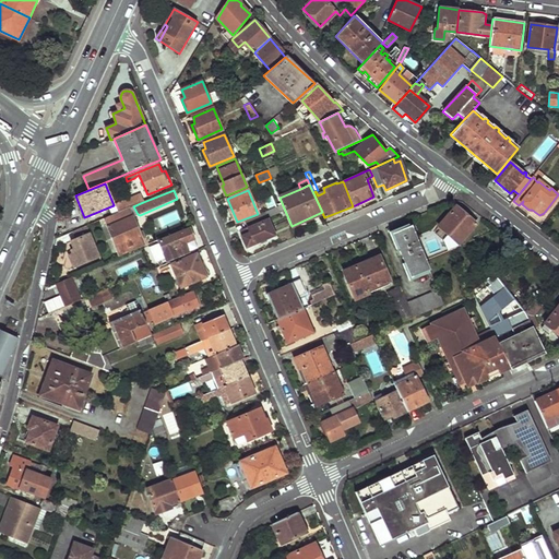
[(133,206),(143,202),(141,195),(117,205),(119,212),(128,209),(133,206)]
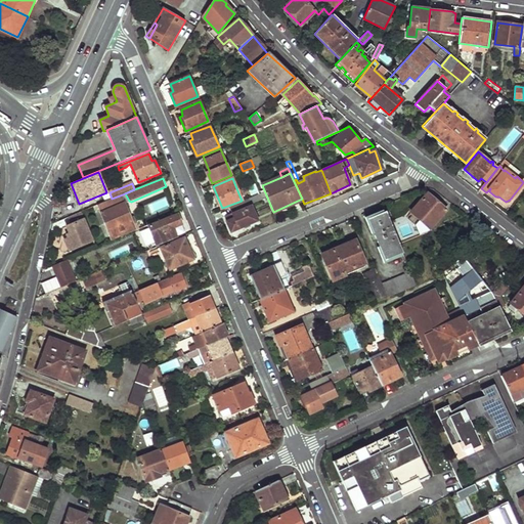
[(251,204),(267,198),(265,192),(230,208),(234,219),(227,222),(231,231),(257,221),(251,204)]
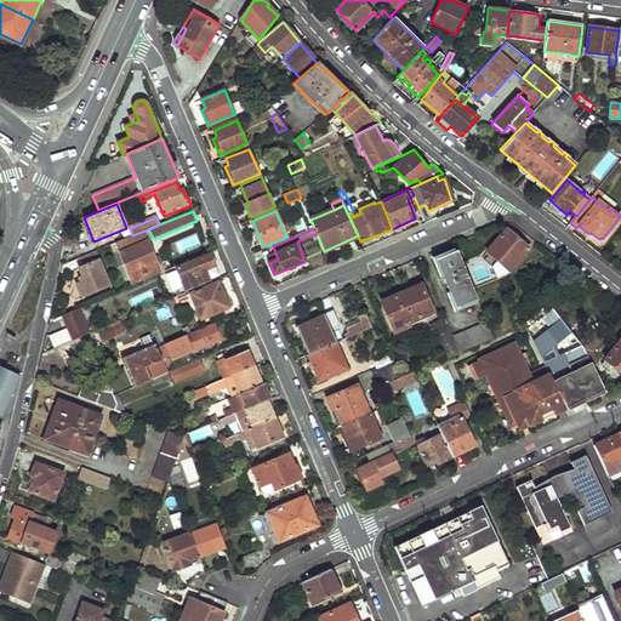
[(523,243),(525,239),(519,233),(516,237),(507,229),(488,251),(510,271),(529,249),(523,243)]
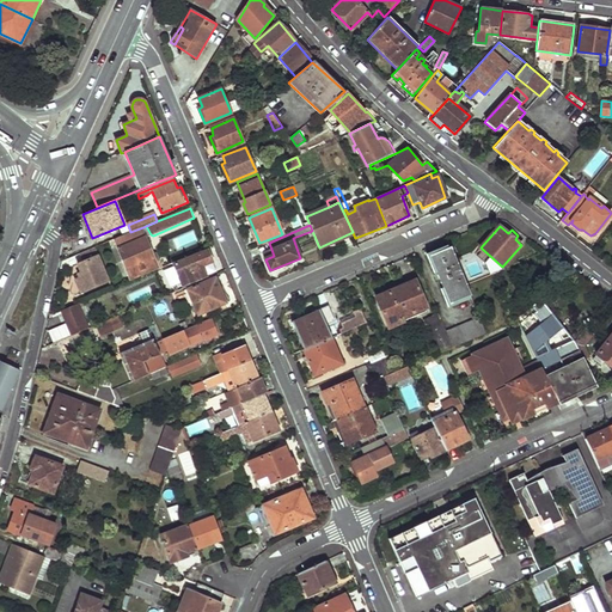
[(145,238),(140,228),(130,232),(115,238),(130,279),(160,267),(155,255),(153,256),(150,249),(151,248),(152,245),(148,239),(146,237),(145,238)]
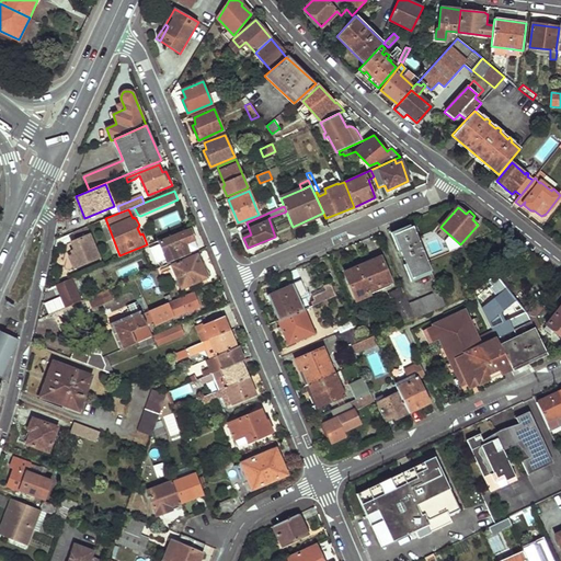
[(100,256),(88,226),(73,231),(76,239),(71,241),(73,249),(71,251),(72,254),(69,256),(73,267),(100,256)]
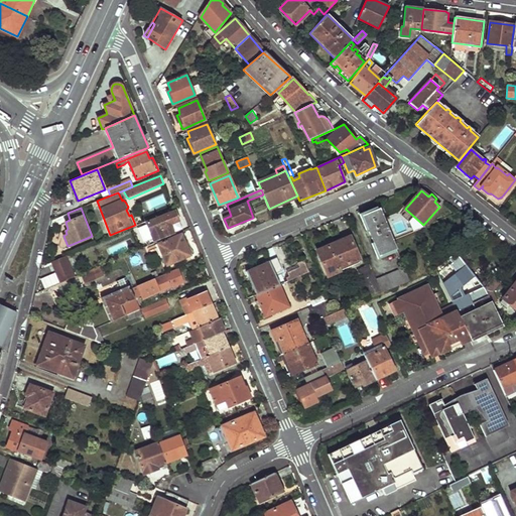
[(379,256),(396,249),(393,240),(380,209),(363,216),(379,256)]
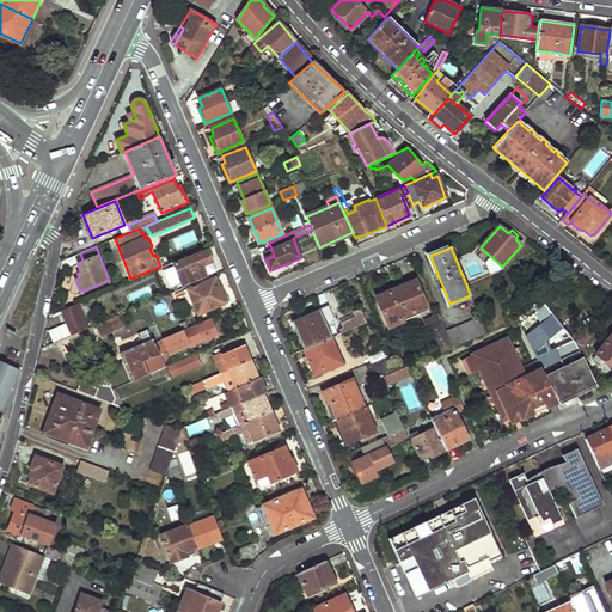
[(218,271),(208,250),(175,264),(183,286),(218,271)]
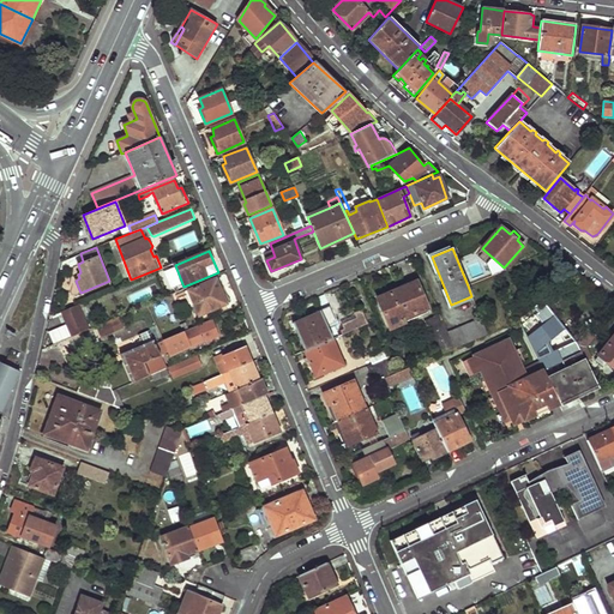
[(469,272),(463,275),(468,286),(474,283),(469,272)]
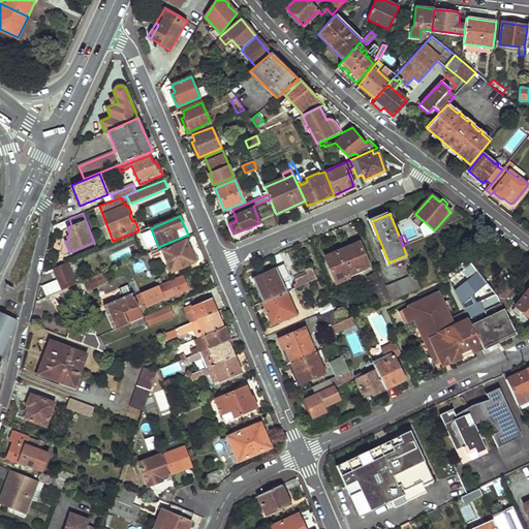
[(172,273),(196,262),(187,240),(152,254),(153,257),(163,253),(172,273)]
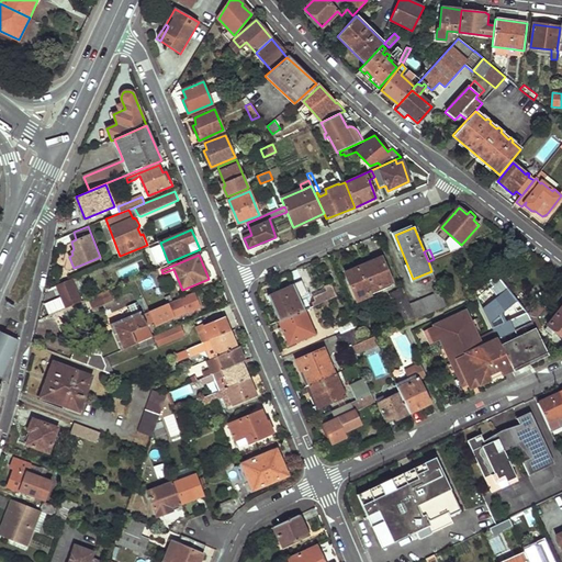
[(369,291),(390,282),(381,258),(346,272),(358,300),(370,294),(369,291)]
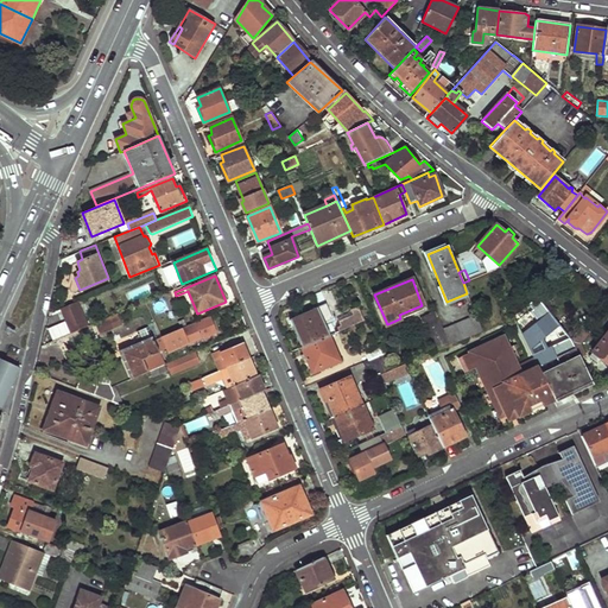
[(127,292),(132,303),(152,293),(147,283),(127,292)]
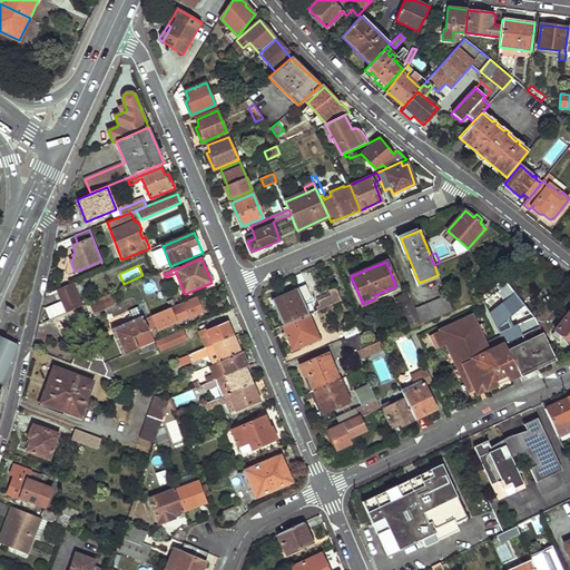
[(520,374),(554,357),(546,338),(537,318),(503,277),(481,297),(502,337),(516,365),(520,374)]
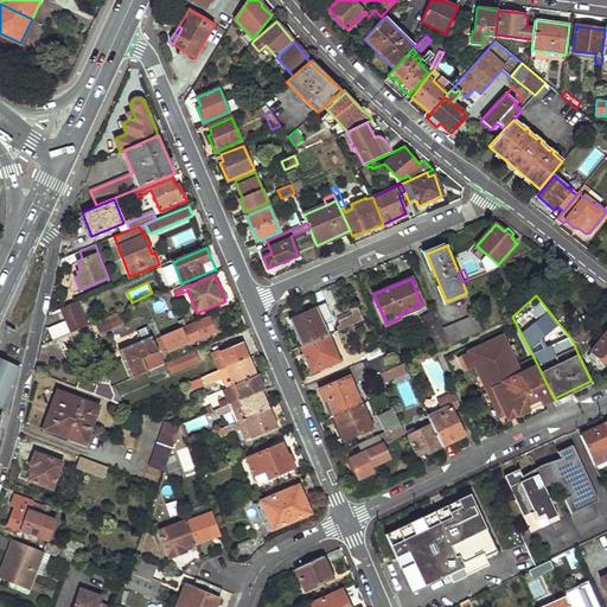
[(89,325),(78,300),(59,307),(70,332),(89,325)]
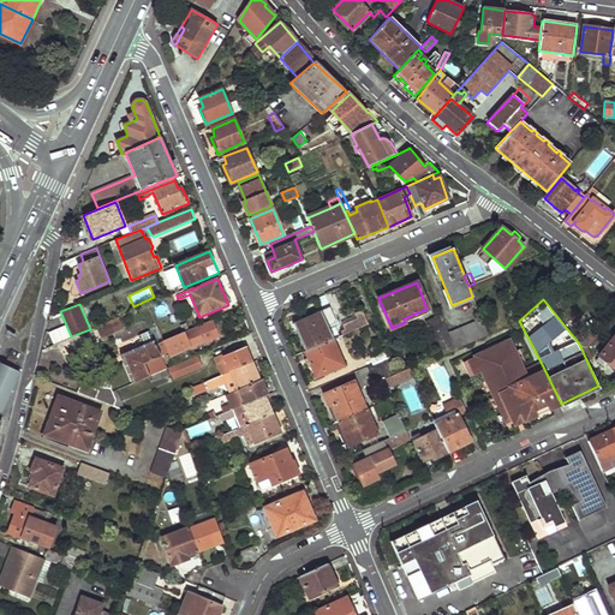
[(305,351),(332,340),(327,327),(336,323),(329,308),(293,323),(305,351)]
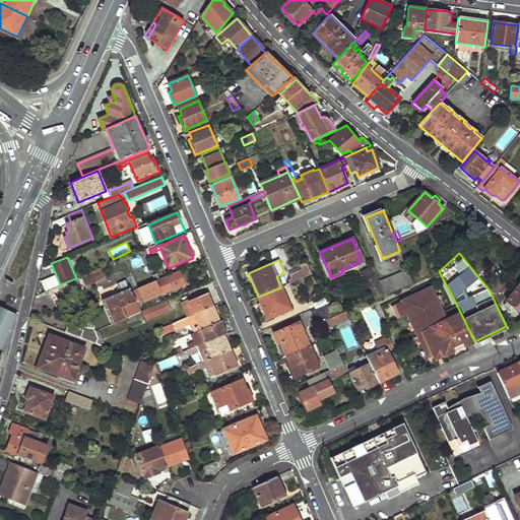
[(290,283),(311,274),(308,265),(303,268),(304,271),(291,275),(293,279),(289,280),(290,283)]
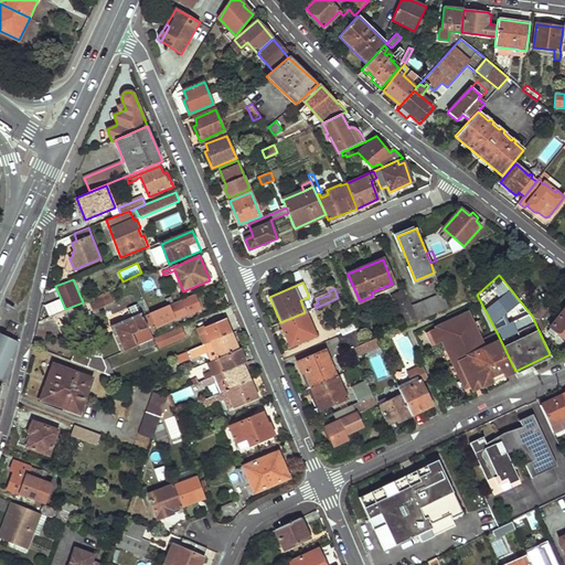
[(412,306),(404,289),(391,295),(404,327),(417,321),(412,306)]
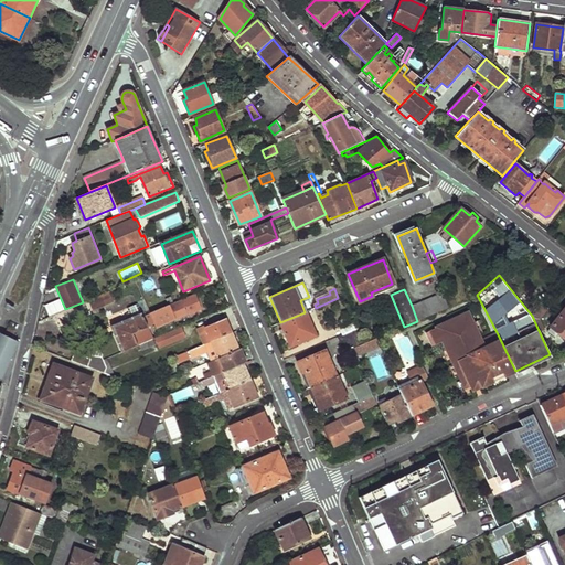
[(109,291),(97,297),(99,302),(104,300),(106,305),(114,301),(109,291)]
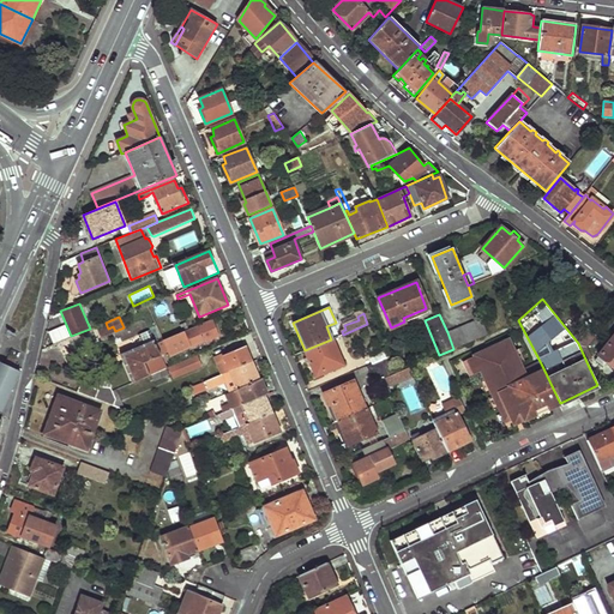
[(453,349),(487,335),(481,318),(447,332),(453,349)]
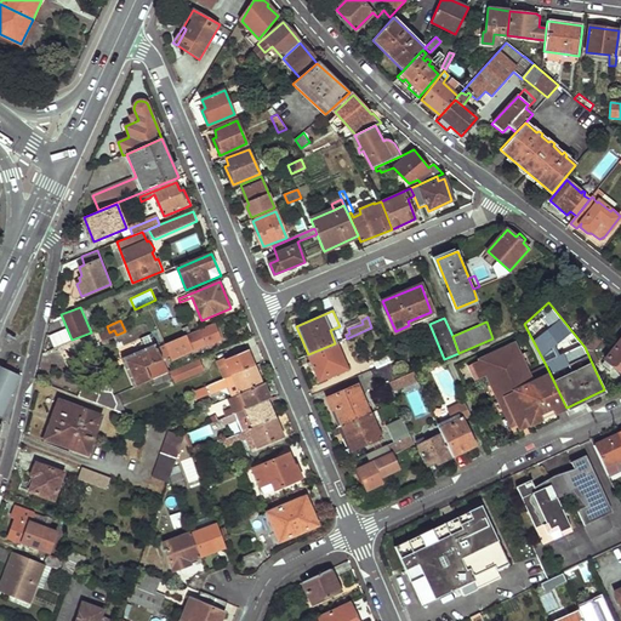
[(172,360),(220,339),(214,324),(184,336),(170,342),(165,345),(172,360)]
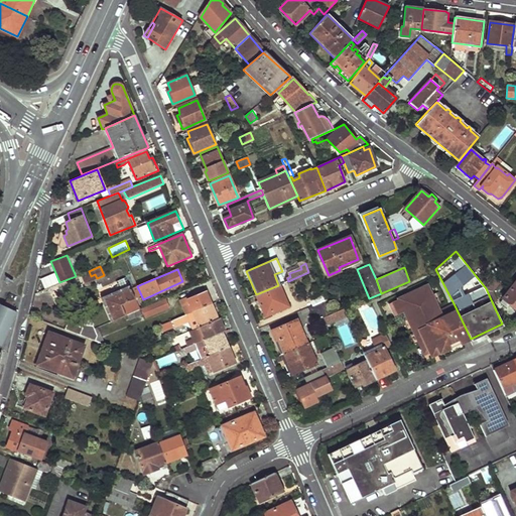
[(91,276),(89,271),(82,274),(86,283),(97,278),(95,274),(91,276)]
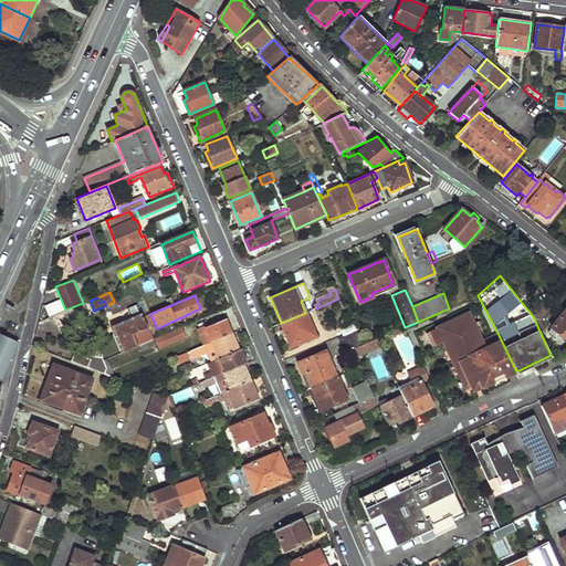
[(174,303),(171,297),(161,302),(161,303),(154,306),(155,312),(168,306),(167,305),(174,303)]
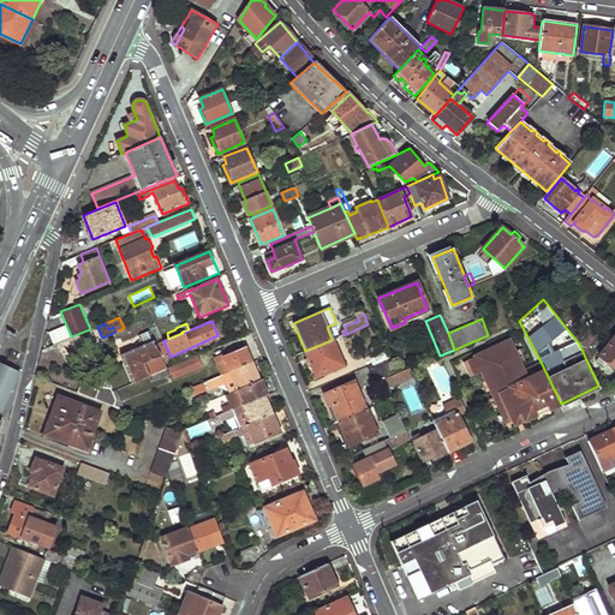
[(586,347),(596,336),(589,330),(579,344),(589,365),(593,363),(586,347)]
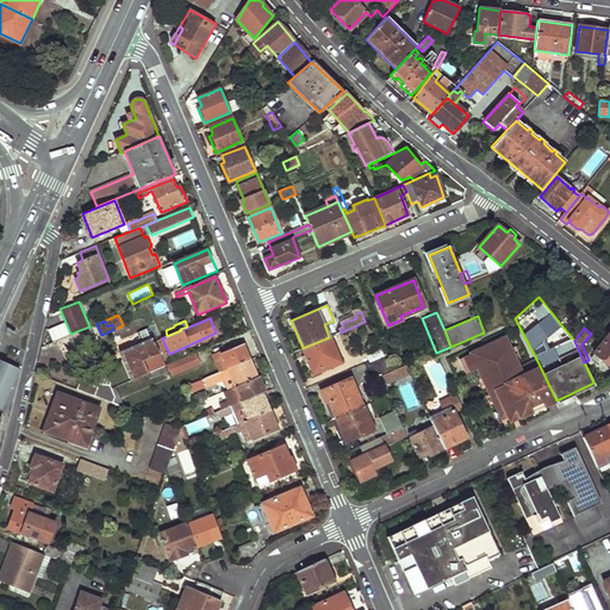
[(154,341),(148,329),(137,334),(143,346),(154,341)]
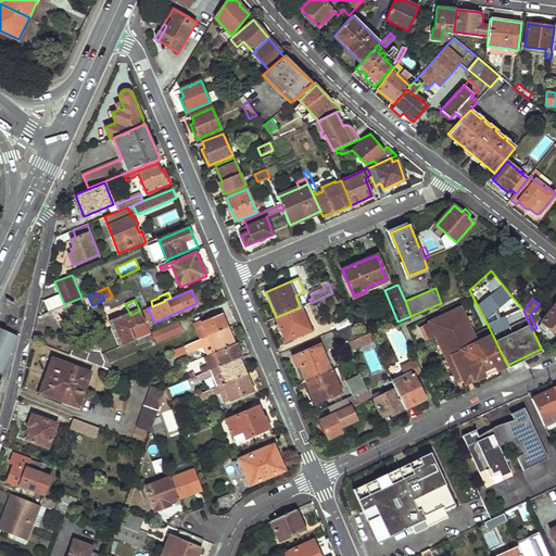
[(555,304),(543,321),(555,332),(555,304)]
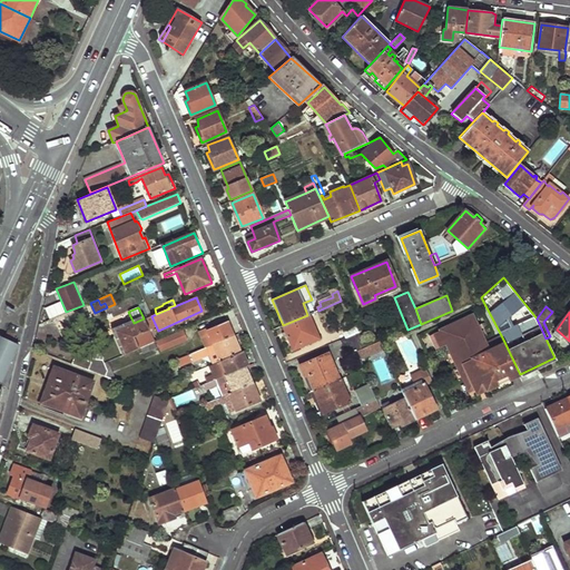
[(293,350),(318,340),(307,315),(283,325),(293,350)]
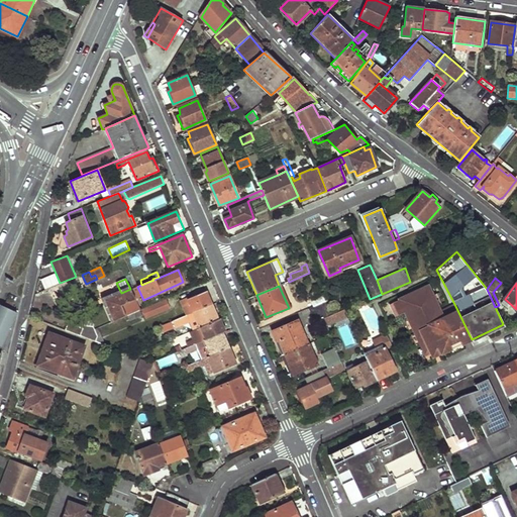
[(460,334),(468,331),(455,306),(441,312),(428,287),(395,302),(400,314),(407,312),(426,354),(432,352),(433,355),(441,352),(442,353),(464,343),(460,334)]
